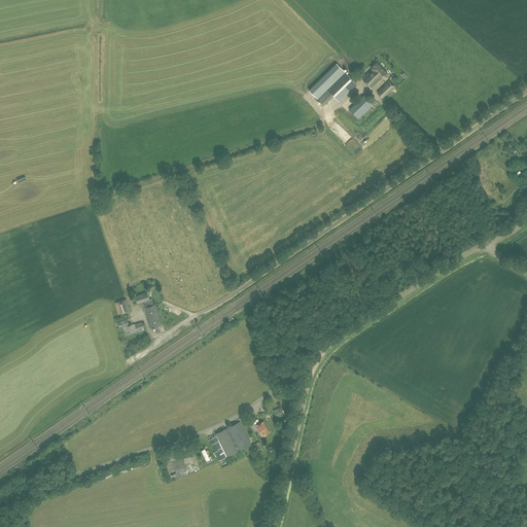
[(388,74),(377,62),(372,68),(361,78),(372,88),(381,78),(382,79),(388,74)]
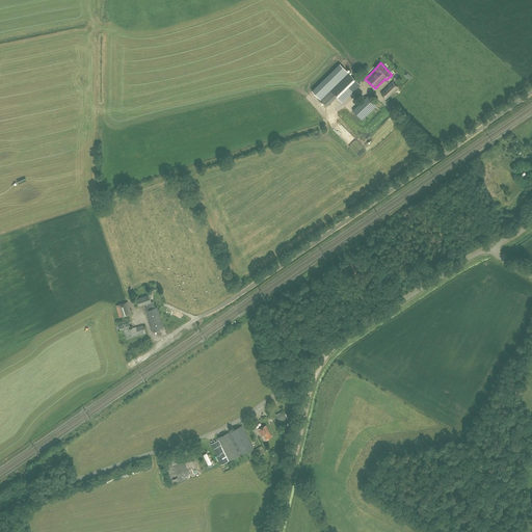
[(343,102),(361,84),(341,64),(313,91),(327,106),(337,97),(343,102)]
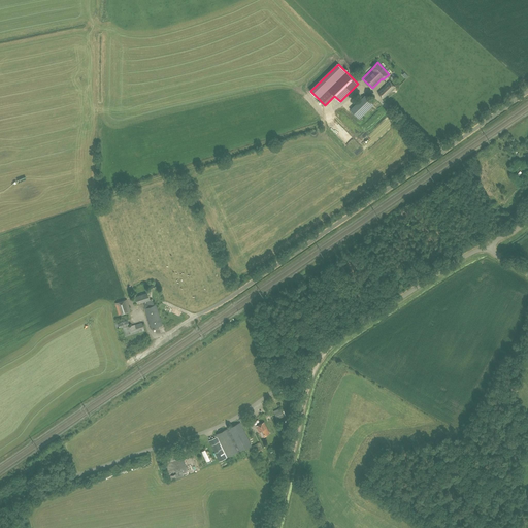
[(395,87),(390,80),(377,93),(384,98),(395,87)]
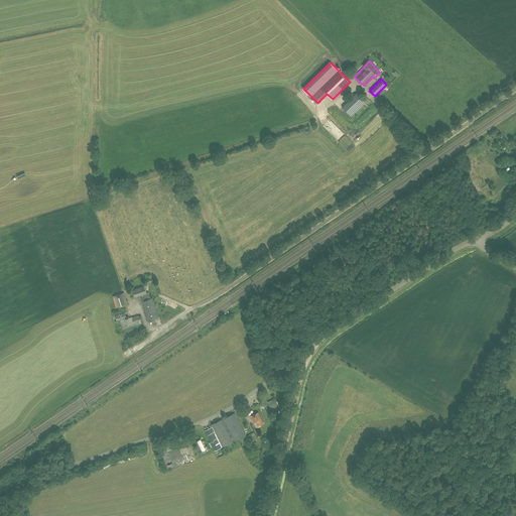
[(343,107),(351,116),(365,102),(357,93),(343,107)]
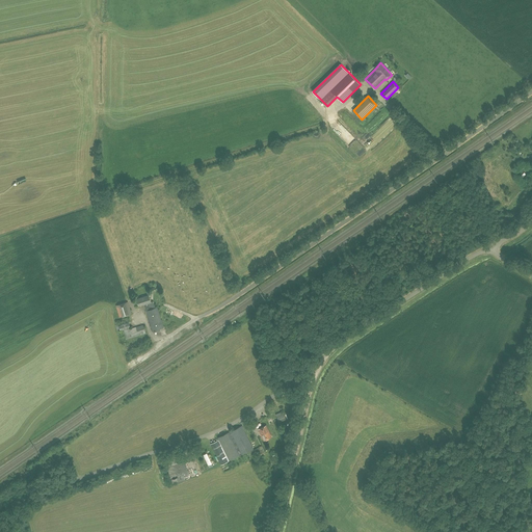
[(374,118),(380,125),(388,116),(381,110),(374,118)]
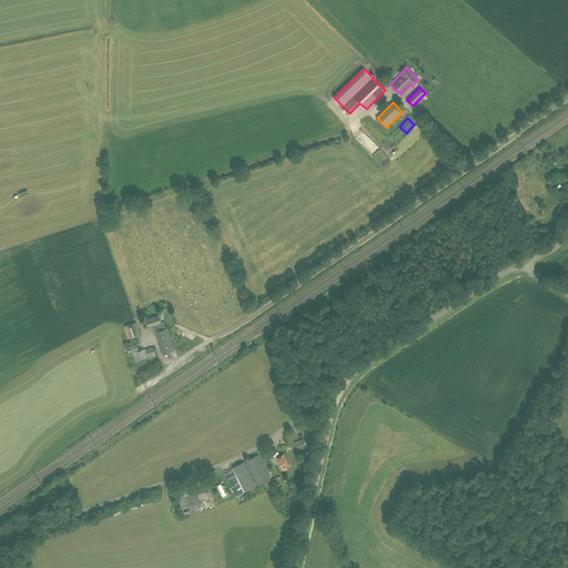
[(384,143),(389,149),(394,144),(388,139),(384,143)]
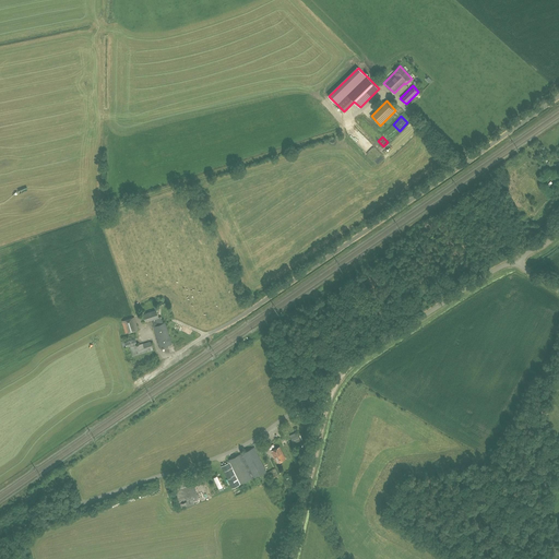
[(171,344),(165,323),(163,323),(161,317),(158,317),(156,310),(144,314),(146,321),(152,320),(154,326),(153,326),(161,348),(171,344)]
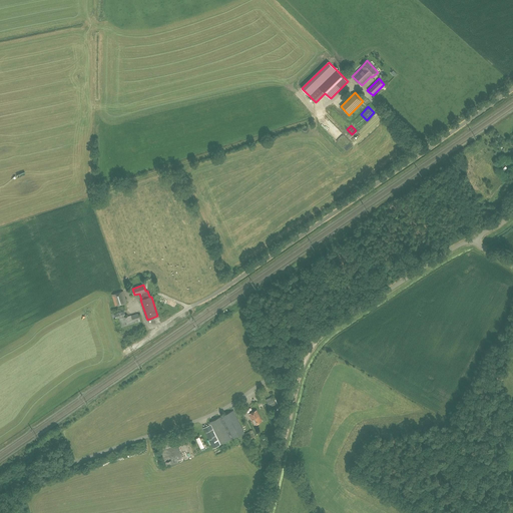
[(126,303),(123,291),(112,295),(115,306),(126,303)]
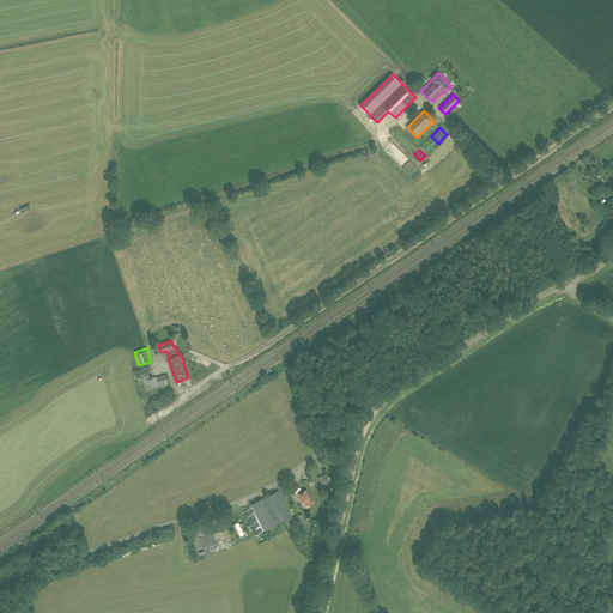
[(168,383),(167,381),(165,375),(157,377),(150,378),(139,382),(143,392),(168,383)]
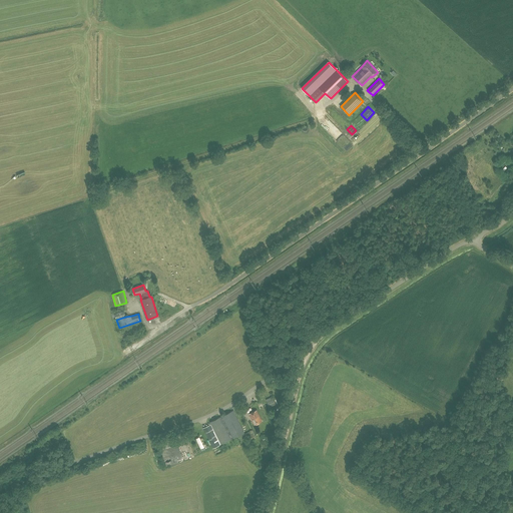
[(273,397),(266,400),(269,405),(275,402),(273,397)]
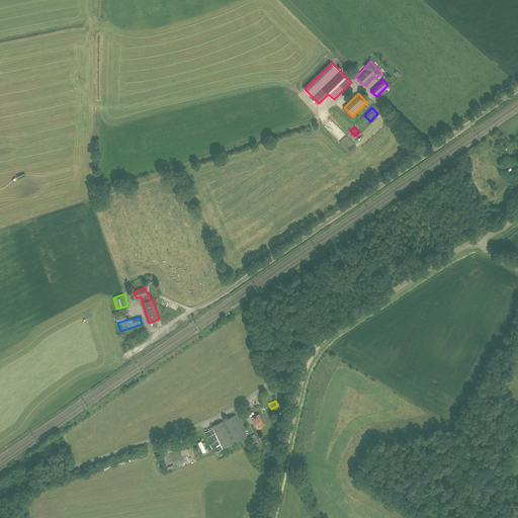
[(254,424),(255,424),(257,429),(264,425),(259,414),(252,418),(253,420),(252,421),(254,424)]
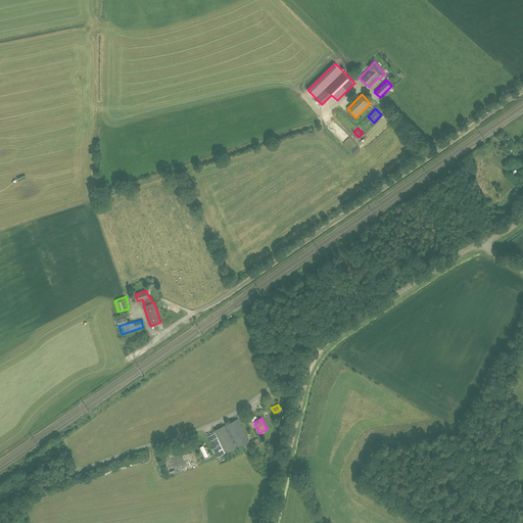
[(217,457),(249,441),(238,419),(214,430),(215,432),(207,436),(217,457)]
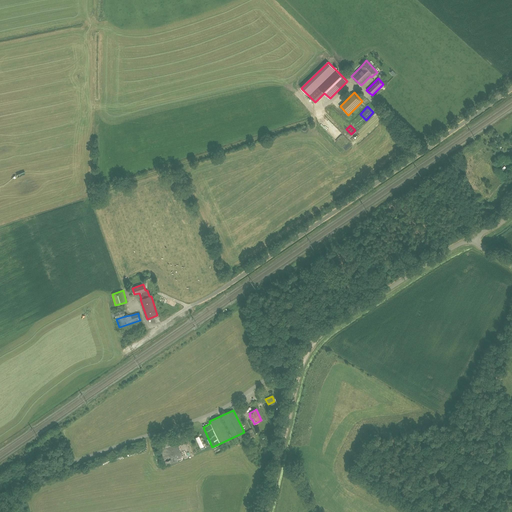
[(255,435),(254,431),(252,429),(240,435),(243,440),(255,435)]
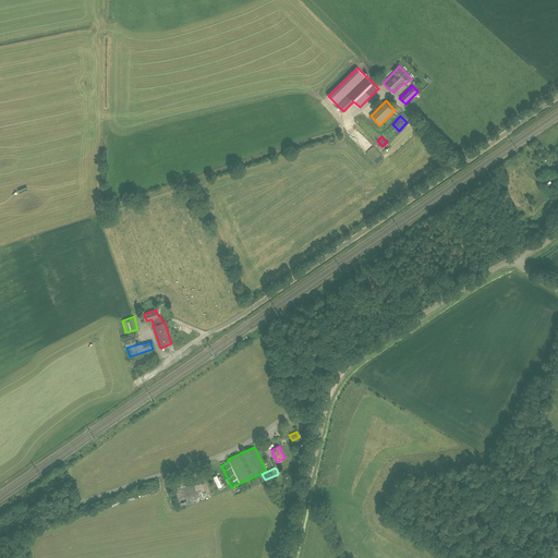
[(195,504),(185,474),(169,480),(179,509),(195,504)]
